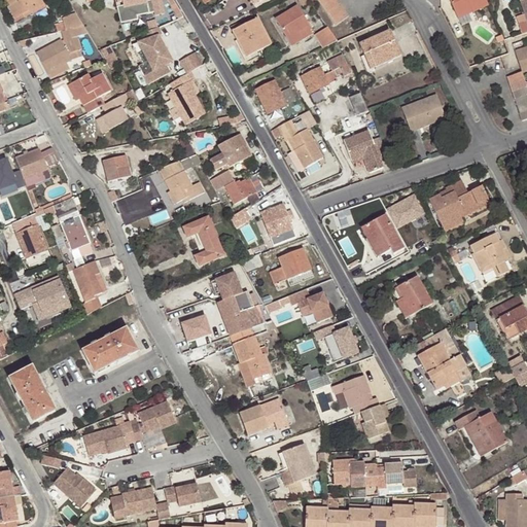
[(29,10),(31,12),(45,5),(42,0),(8,0),(19,15),(23,13),(29,10)]
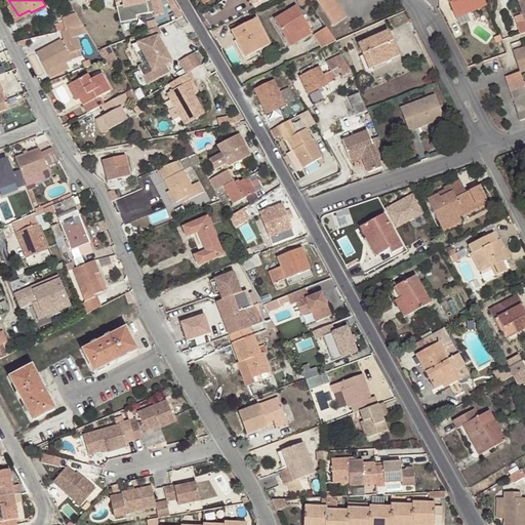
[(151,0),(152,3),(145,4),(146,9),(148,22),(156,19),(155,14),(163,12),(161,0),(151,0)]
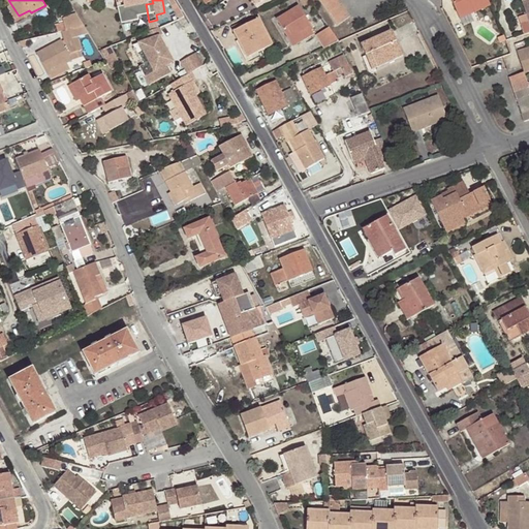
[(182,18),(185,16),(175,0),(167,0),(179,19),(182,18)]
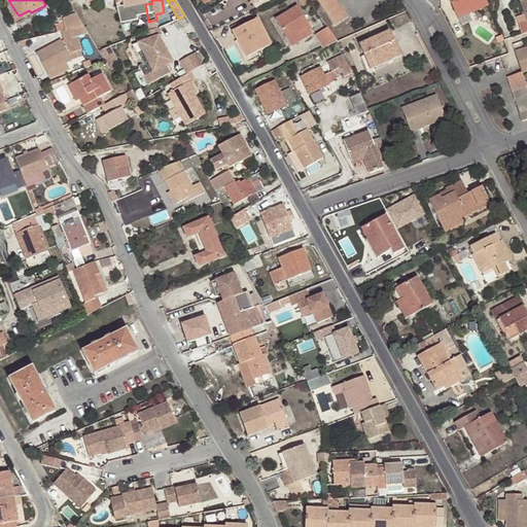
[(339,0),(319,0),(337,24),(350,14),(339,0)]
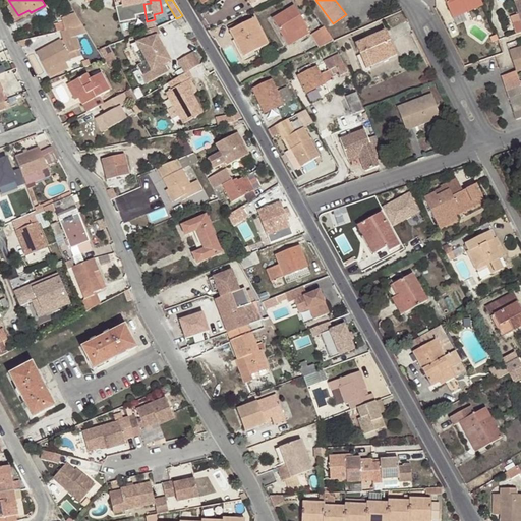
[(467,11),(483,4),(481,0),(445,0),(451,14),(465,7),(467,11)]
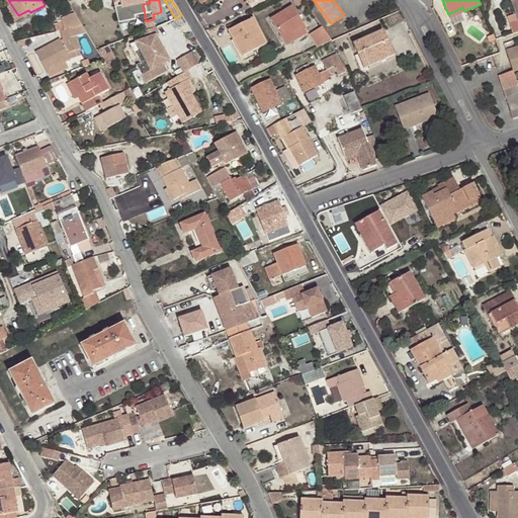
[(292,30),(304,23),(292,4),(271,17),(287,42),(296,37),(292,30)]
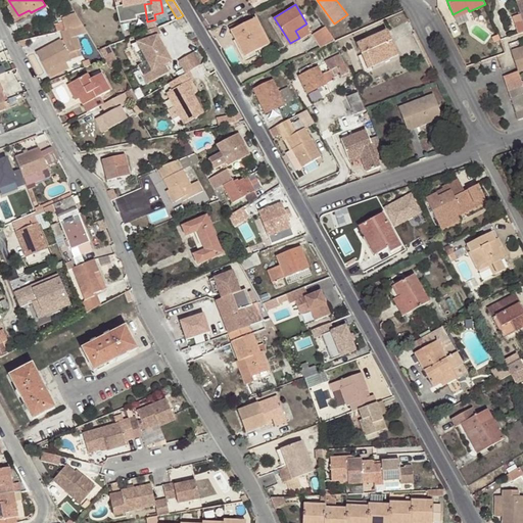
[(467,7),(453,14),(454,17),(469,11),(467,7)]
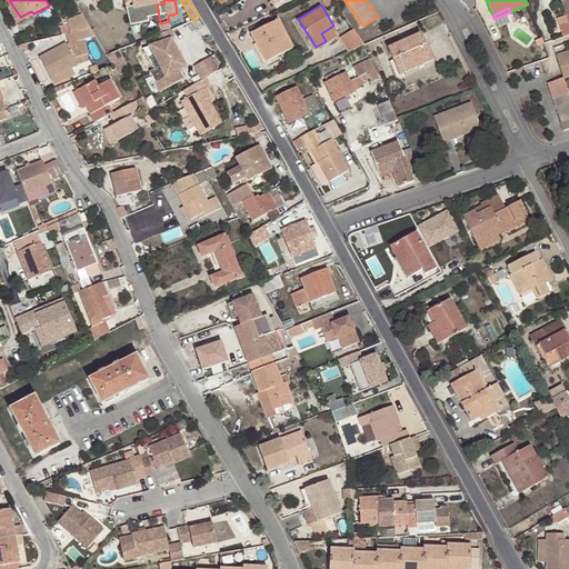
[(91,26),(85,16),(70,18),(71,23),(61,27),(63,32),(66,32),(91,26)]
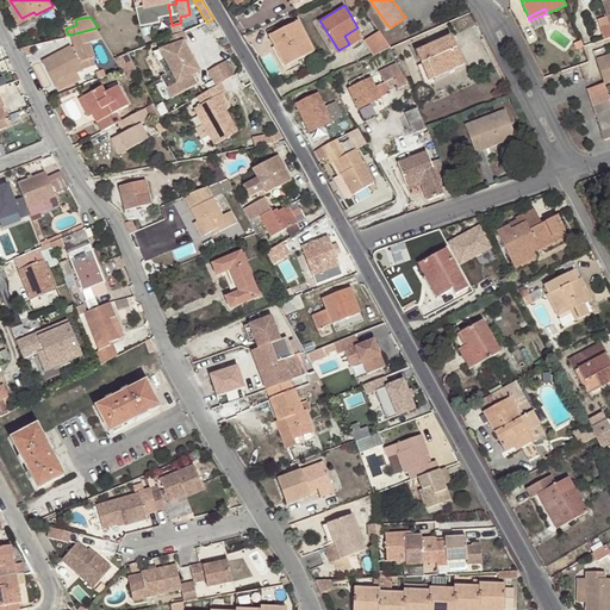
[(216,22),(213,18),(210,20),(206,22),(212,30),(218,26),(216,22)]
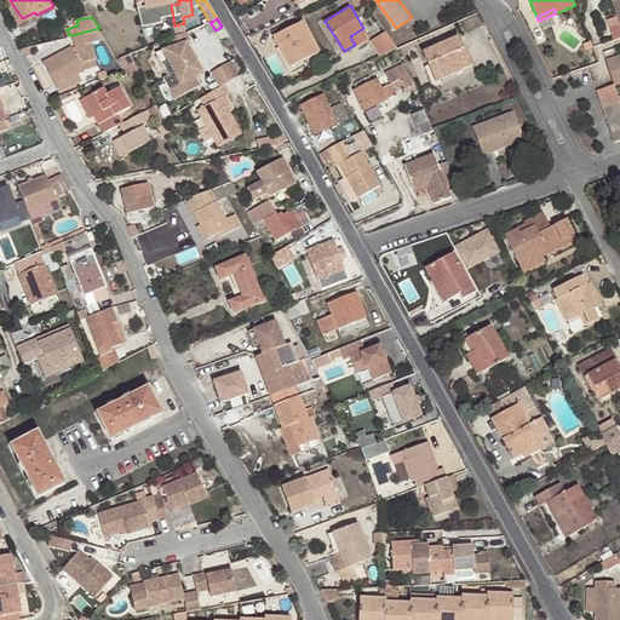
[(274,35),(280,46),(283,45),(294,64),(320,51),(304,21),(274,35)]
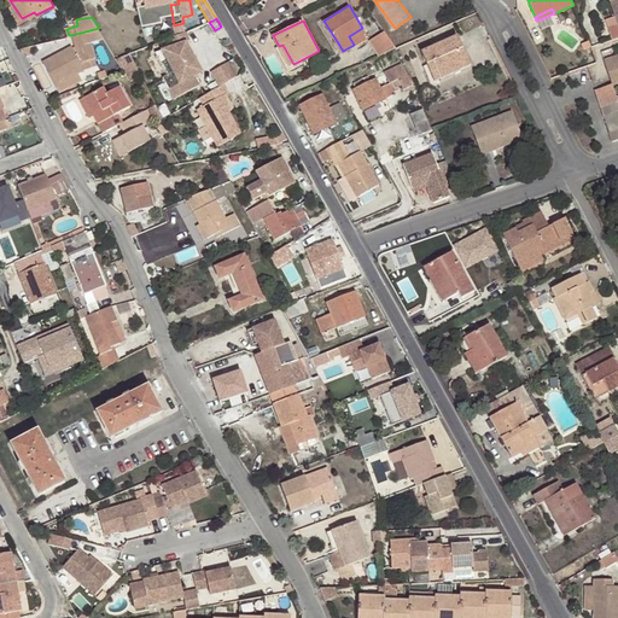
[(186,23),(184,23),(174,25),(176,33),(187,30),(186,23)]
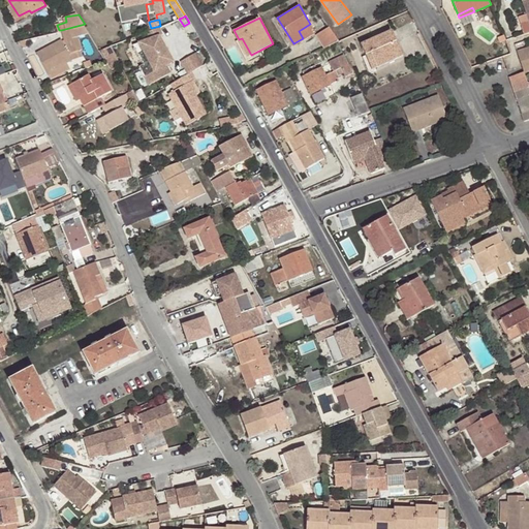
[(79,35),(89,31),(88,29),(85,24),(61,30),(64,38),(66,38),(70,52),(83,48),(79,35)]
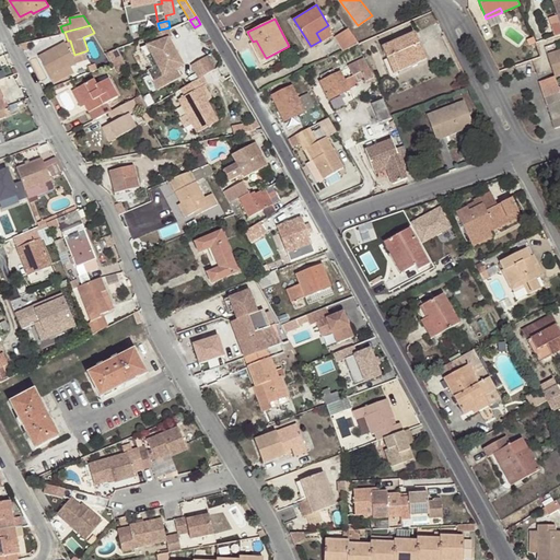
[(333,32),(328,25),(316,33),(321,41),(333,32)]
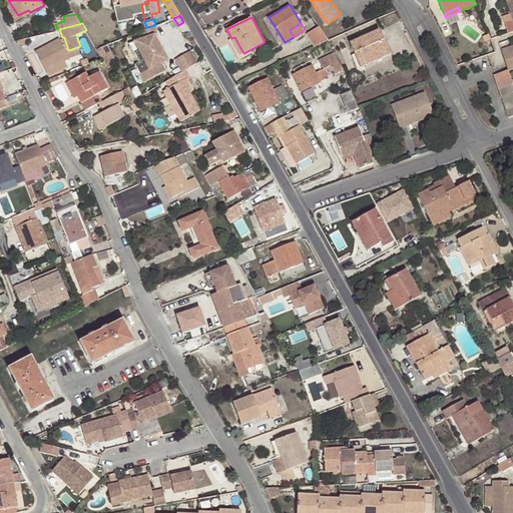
[(158,33),(155,25),(141,31),(143,38),(129,43),(138,61),(134,64),(144,83),(165,70),(161,63),(159,59),(166,55),(155,34),(158,33)]
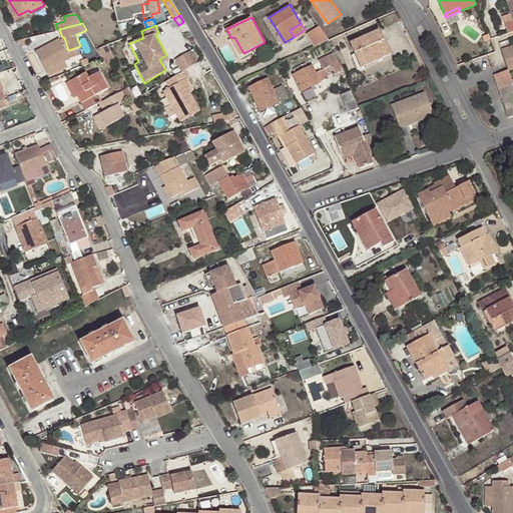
[(313,45),(329,37),(325,31),(320,25),(306,31),(313,45)]
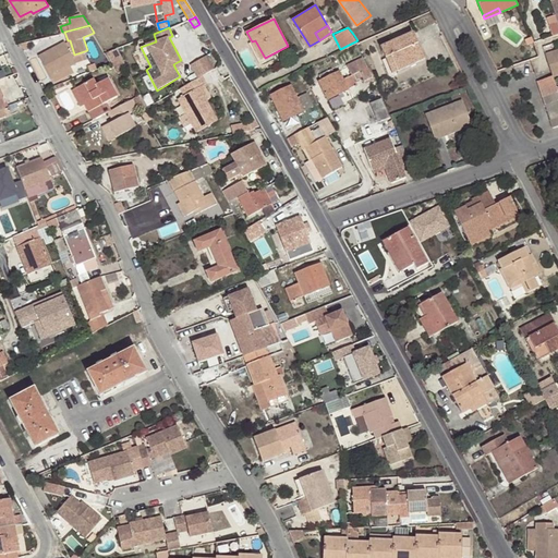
[(425,59),(413,32),(388,44),(386,38),(378,41),(392,73),(425,59)]
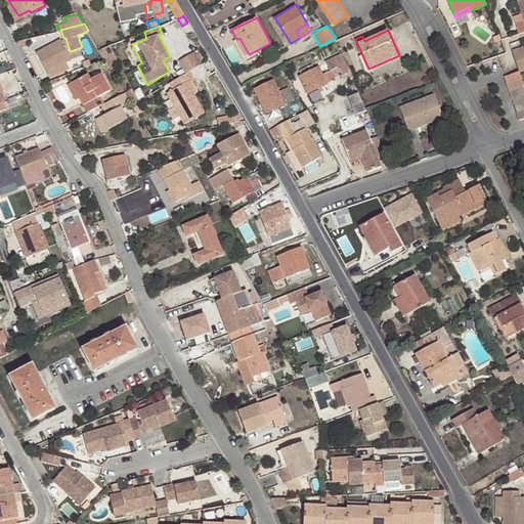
[(68,51),(61,39),(59,36),(33,50),(44,71),(64,60),(71,56),(68,51)]
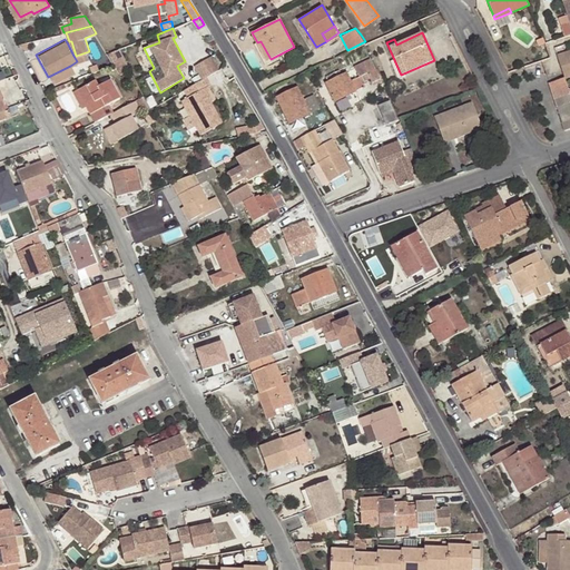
[(74,56),(76,56),(71,41),(69,41),(67,42),(74,56)]
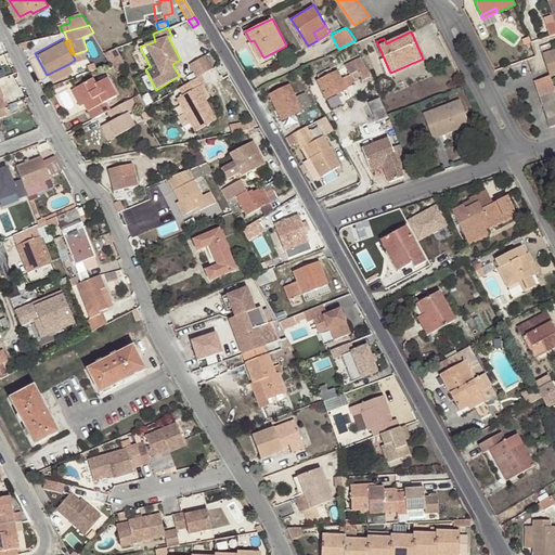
[(254,40),(250,41),(259,60),(263,57),(254,40)]
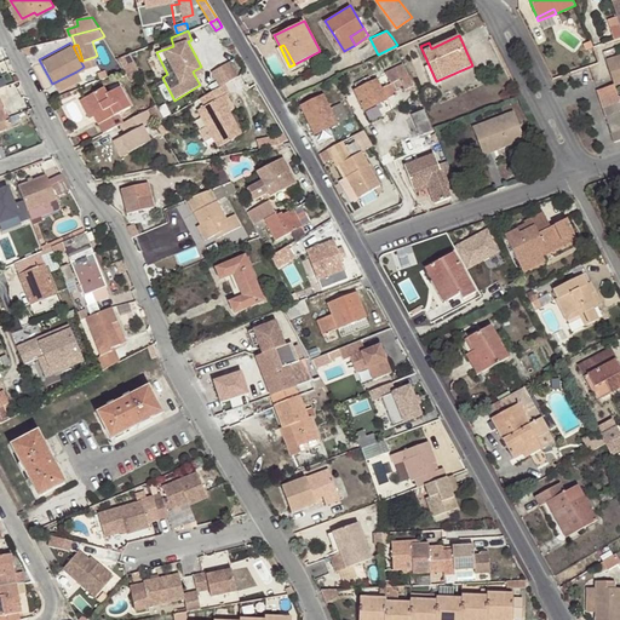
[(131,52),(118,57),(131,81),(143,75),(131,52)]
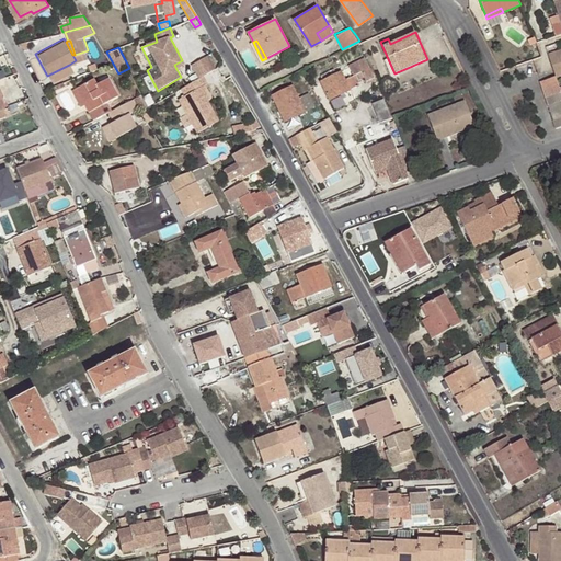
[(560,49),(548,54),(552,70),(554,77),(560,75),(560,49)]
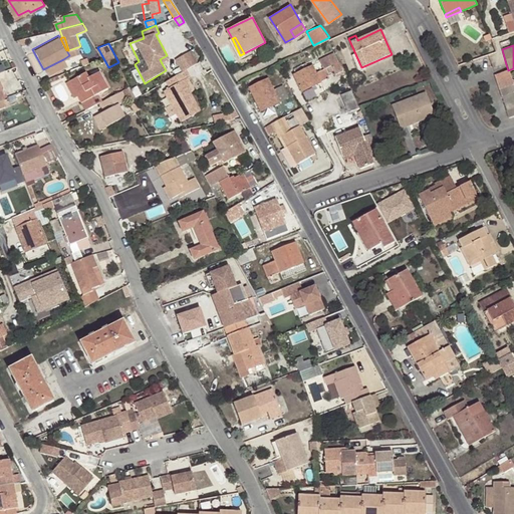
[(176,57),(183,70),(187,68),(191,66),(198,62),(191,49),(176,57)]
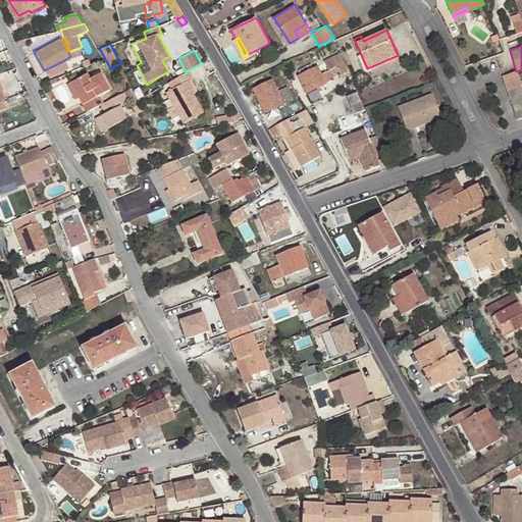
[(349,71),(340,53),(325,61),(329,69),(321,73),(318,65),(299,75),(307,92),(349,71)]
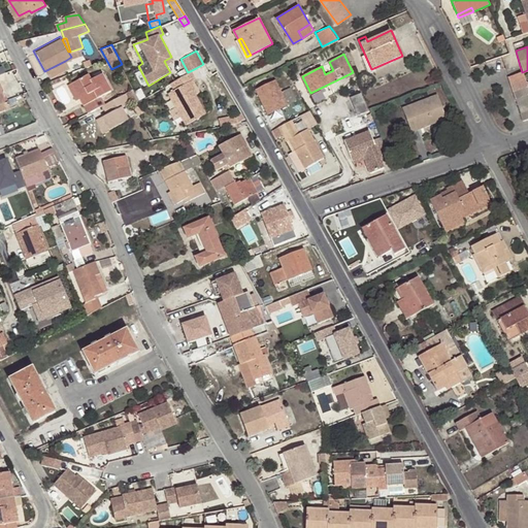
[(173,60),(171,57),(164,61),(166,65),(173,60)]
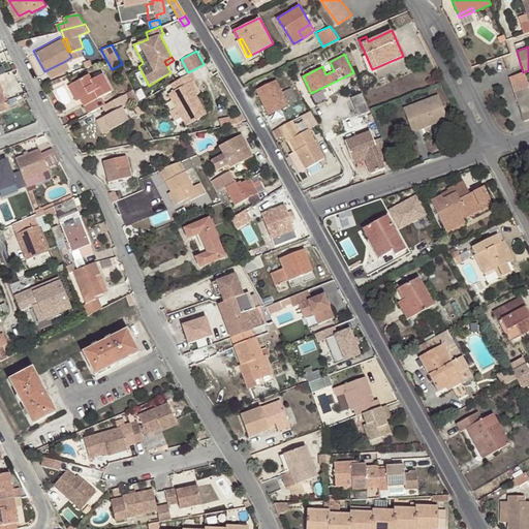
[(65,61),(44,71),(48,78),(68,66),(65,61)]
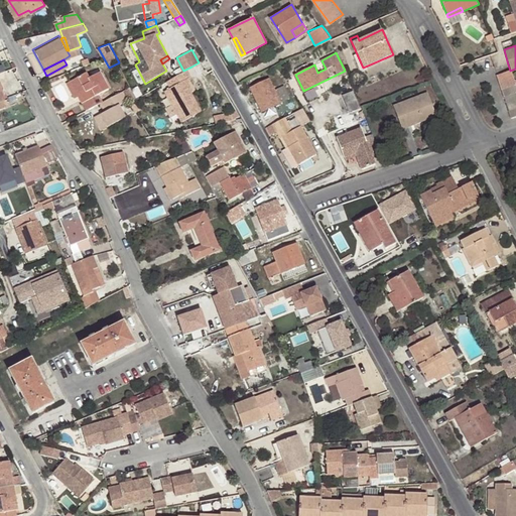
[(183,71),(167,80),(170,87),(164,90),(181,121),(201,111),(190,92),(192,90),(186,79),(189,78),(191,76),(187,69),(183,71)]
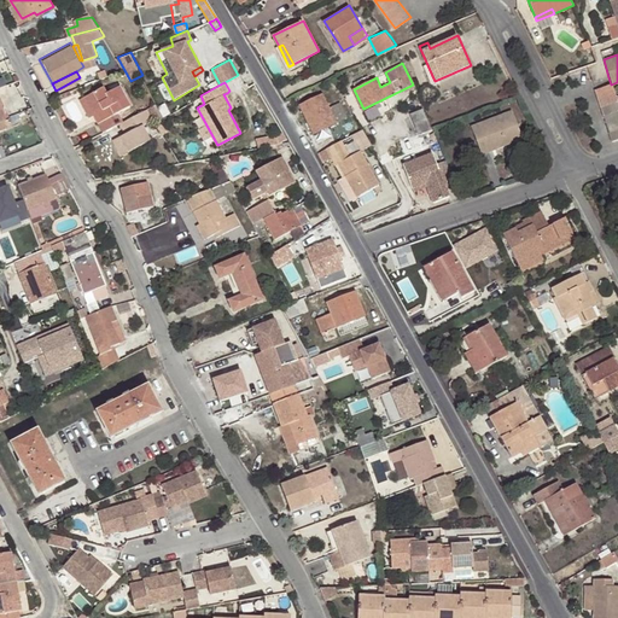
[(98,121),(103,130),(120,122),(123,120),(118,111),(130,105),(120,85),(108,91),(105,83),(83,94),(92,111),(98,109),(100,112),(103,120),(98,121)]
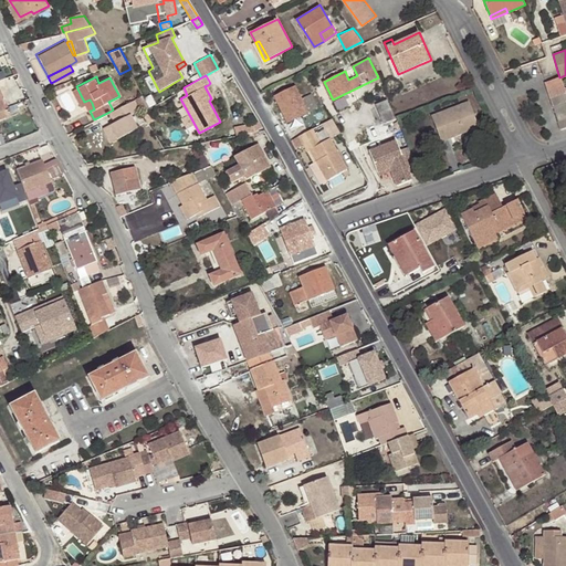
[(565,95),(559,77),(543,83),(559,130),(565,127),(565,95)]
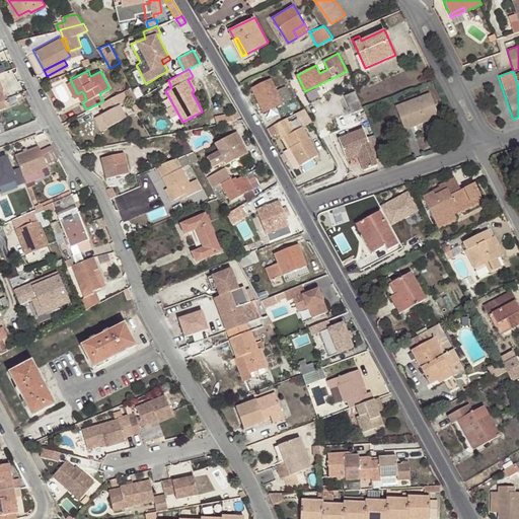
[(188,79),(194,90),(197,89),(191,78),(188,79)]
